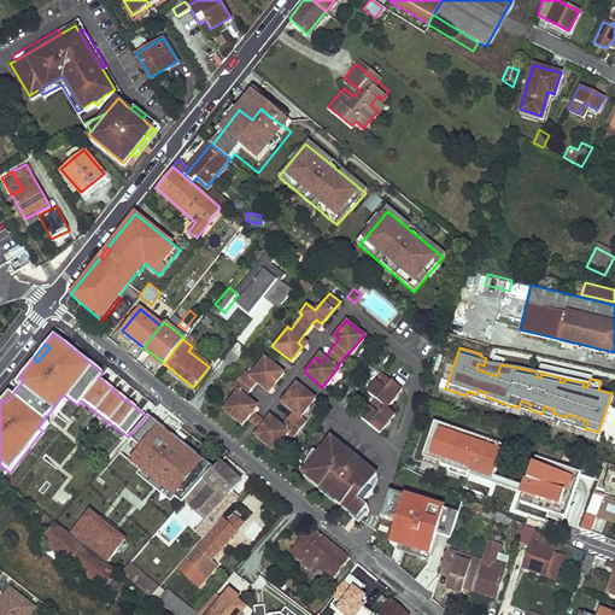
[(250,400),(245,396),(256,381),(262,386),(265,381),(270,386),(282,372),(263,356),(249,374),(242,370),(230,386),(236,391),(221,408),(240,423),(251,409),(246,405),(250,400)]
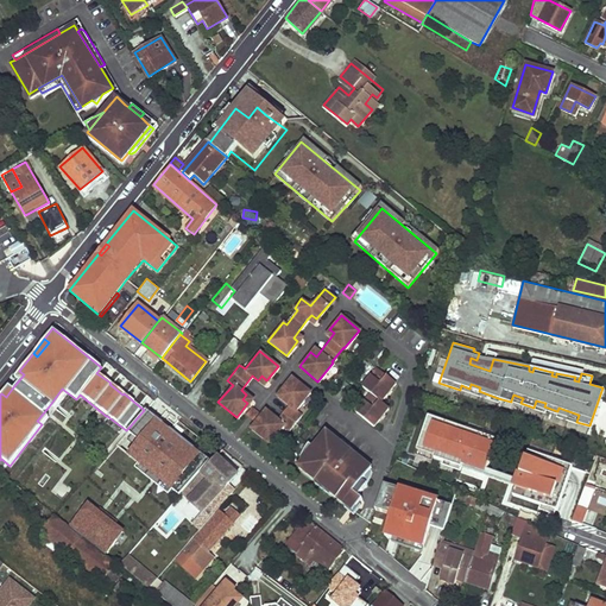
[(582,368),(531,358),(529,366),(529,371),(532,372),(534,367),(535,363),(553,367),(551,372),(553,372),(551,376),(556,377),(556,373),(559,368),(575,372),(575,377),(574,380),(579,382),(579,378),(580,378),(581,373),(582,368)]
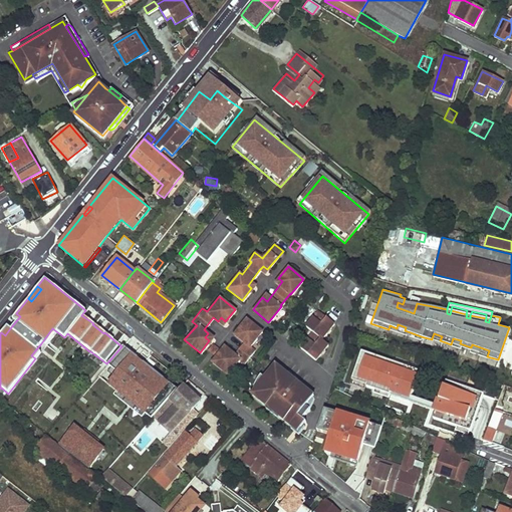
[(307,331),(295,347),(311,360),(323,344),(317,339),(329,323),(313,310),(301,327),(307,331)]
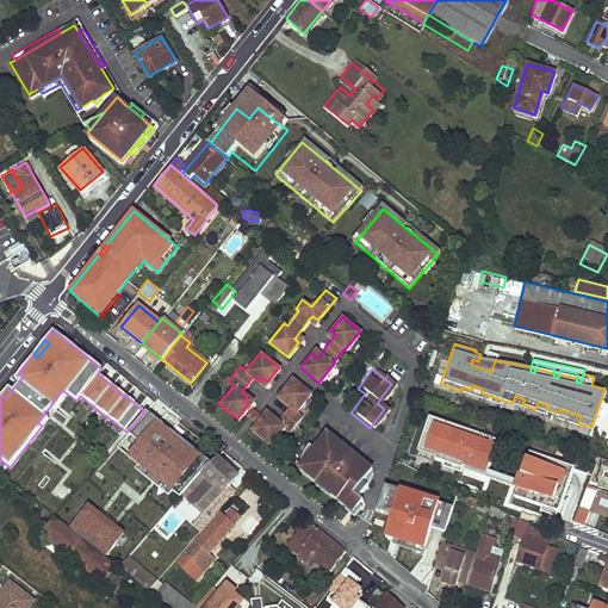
[(287,405),(277,419),(271,415),(266,419),(261,415),(250,428),(270,444),(283,426),(289,430),(302,415),(296,410),(310,392),(292,378),(280,391),(285,396),(281,399),(287,405)]
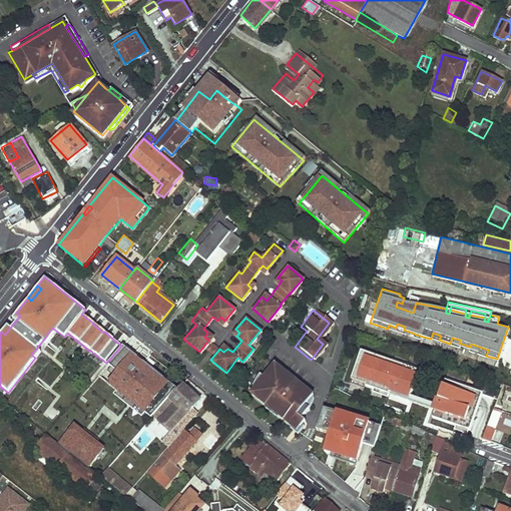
[(389,325),(388,329),(419,340),(420,336),(404,330),(405,327),(397,324),(396,328),(389,325)]
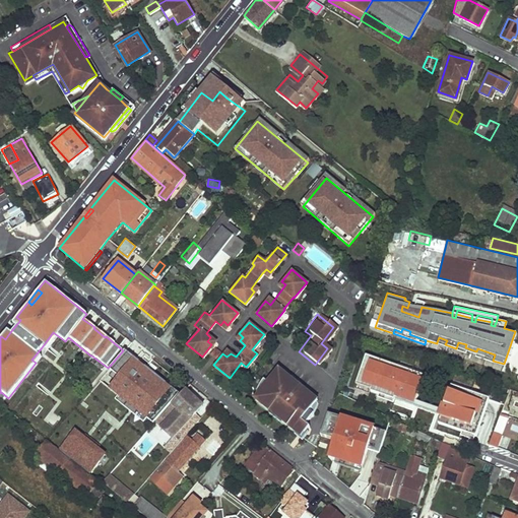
[(6,330),(1,336),(5,339),(10,332),(6,330)]
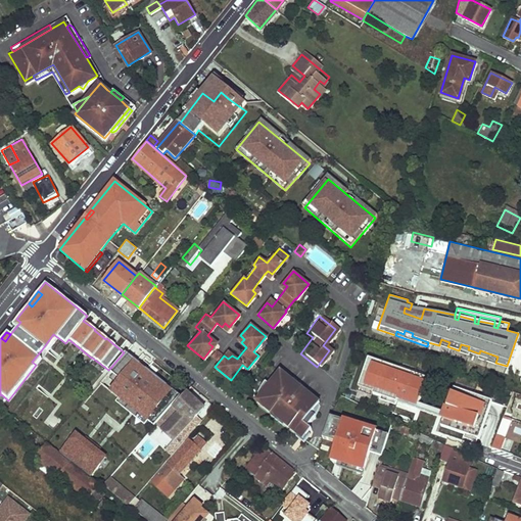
[(57,337),(53,334),(42,349),(46,352),(57,337)]
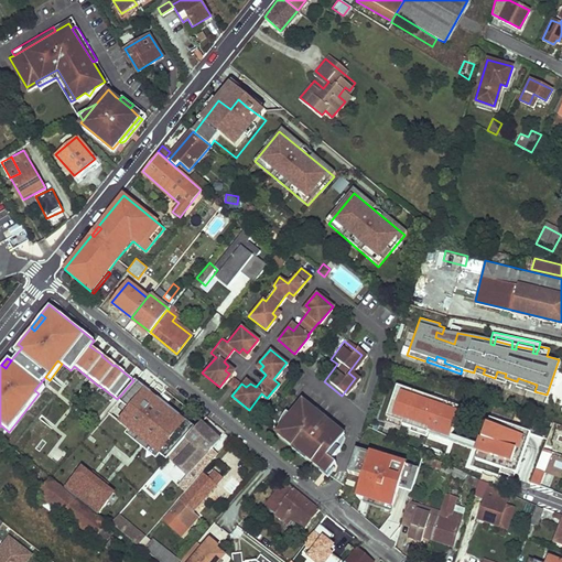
[(227,384),(234,389),(239,381),(233,376),(227,384)]
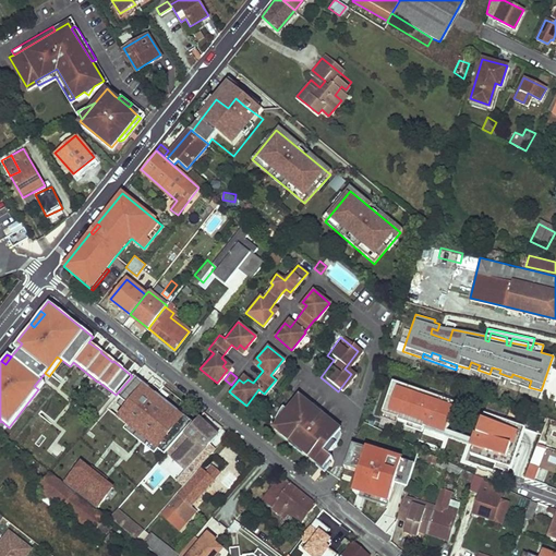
[(165,451),(190,421),(182,415),(180,418),(173,412),(177,410),(176,409),(155,391),(154,390),(152,394),(146,388),(148,386),(147,385),(133,374),(132,376),(124,385),(119,391),(123,395),(131,401),(120,413),(129,421),(158,446),(165,451)]
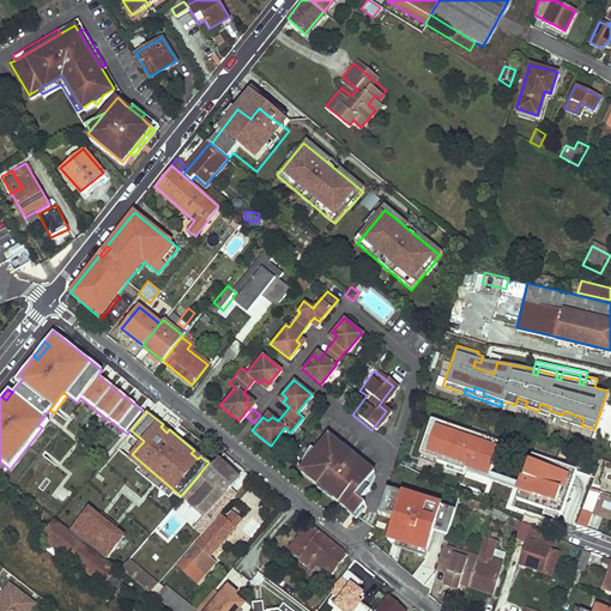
[(48,421),(43,417),(37,424),(42,428),(48,421)]
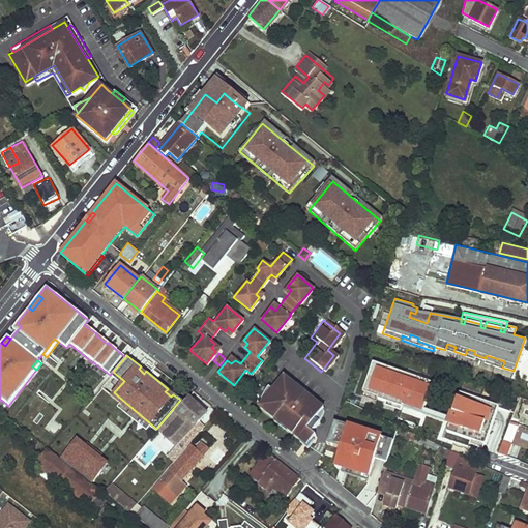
[(419,412),(430,382),(401,372),(370,361),(360,391),(372,396),(387,402),(399,406),(419,412)]
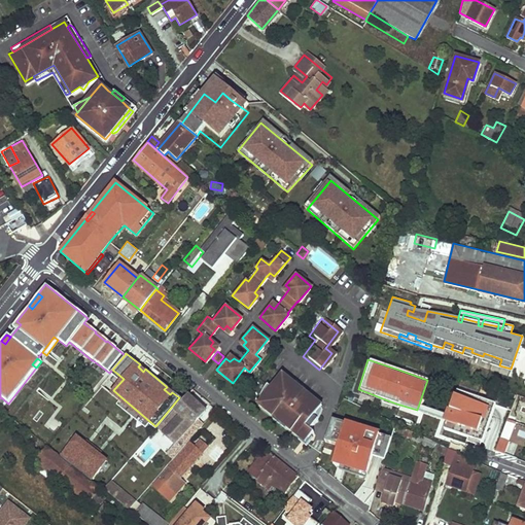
[(141,362),(139,363),(140,364),(138,366),(143,372),(145,369),(146,370),(147,368),(141,362)]
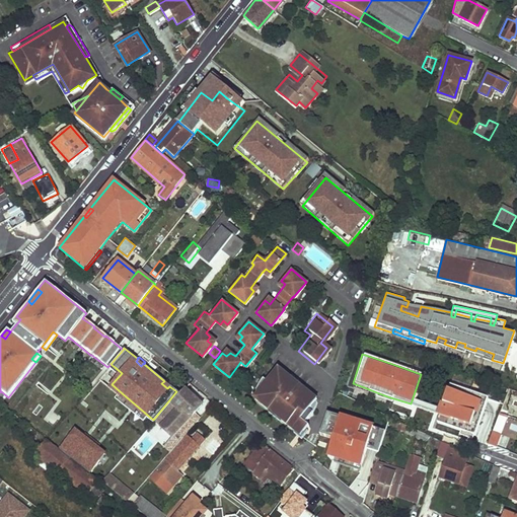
[(392,364),(421,374),(422,371),(393,361),(392,364)]
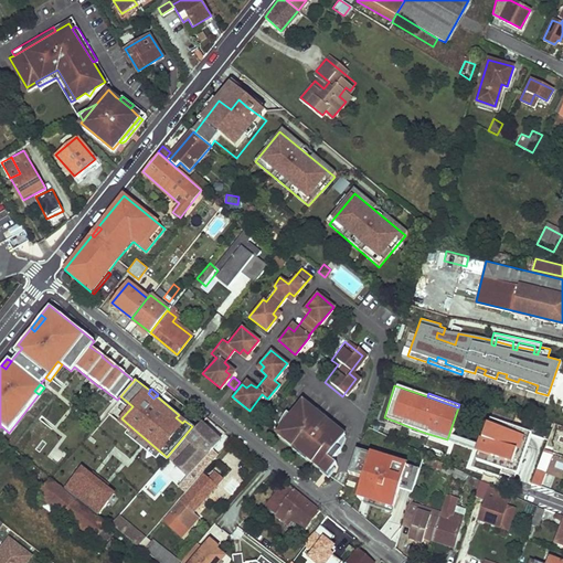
[(120,405),(128,411),(133,406),(125,400),(120,405)]
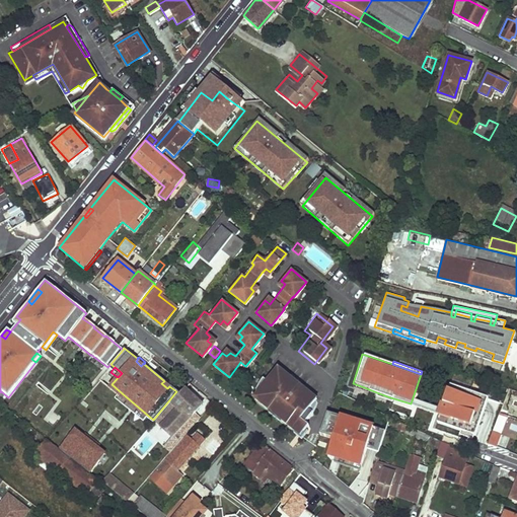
[(254,394),(252,397),(291,431),(292,432),(302,422),(310,413),(306,409),(312,400),(313,399),(300,389),(286,378),(275,369),(265,381),(254,394)]
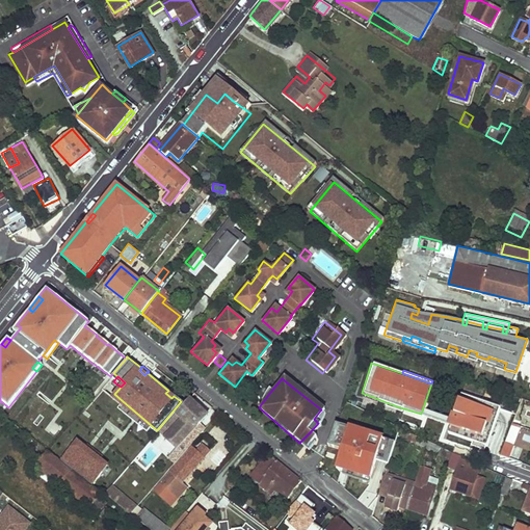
[(296,385),(293,388),(308,399),(301,390),(296,385)]
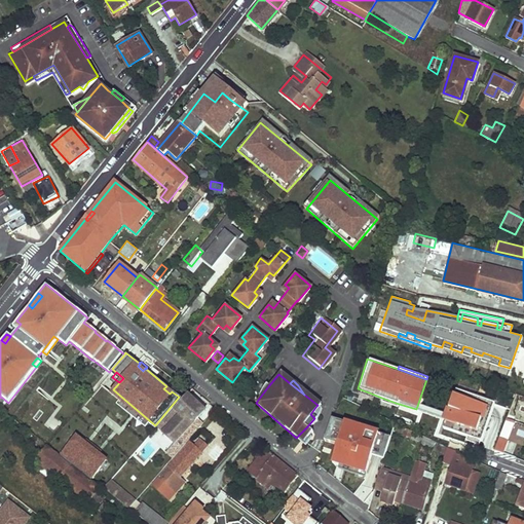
[(166,383),(165,385),(166,386),(163,388),(170,394),(172,391),(174,389),(166,383)]
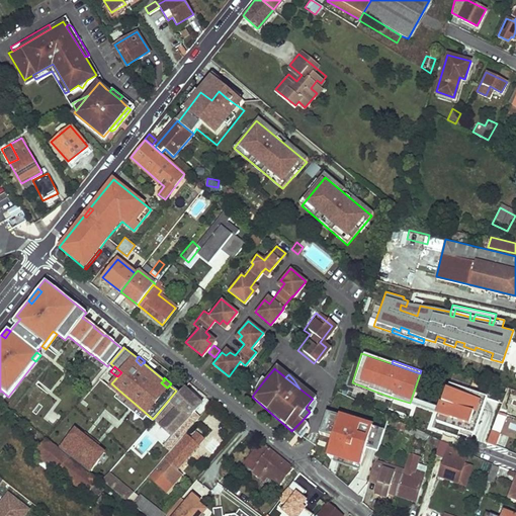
[(253,389),(252,393),(254,394),(264,380),(260,377),(253,389)]
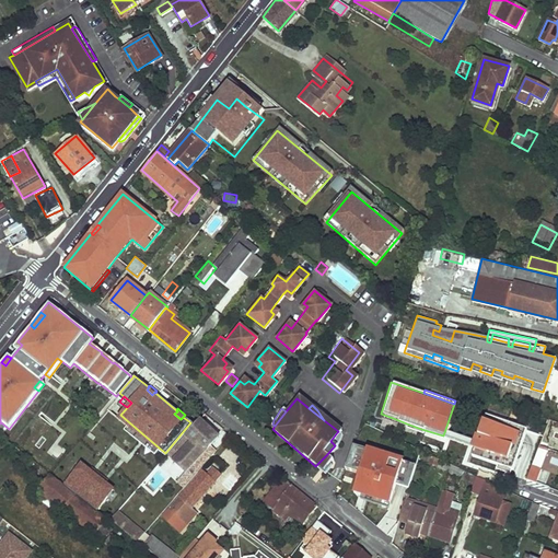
[(484,410),(483,414),(524,428),(525,425),(484,410)]
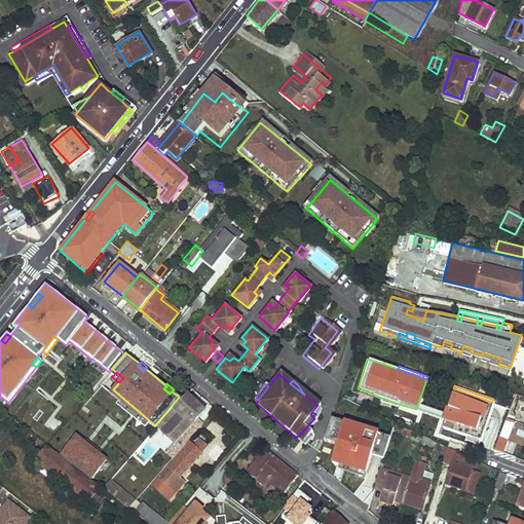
[(479,440),(492,402),(453,388),(440,426),(466,436),(478,440),(479,440)]
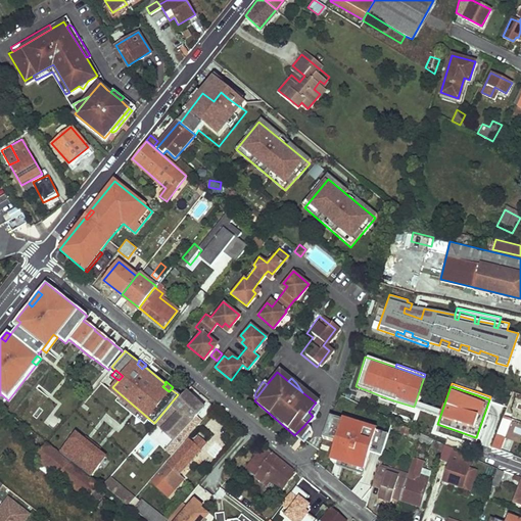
[(166,423),(170,427),(181,415),(190,421),(202,407),(184,390),(160,420),(166,423)]
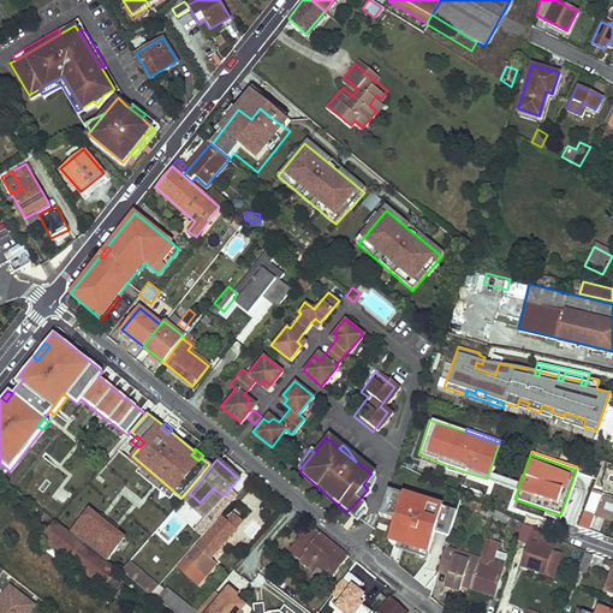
[(170,495),(174,492),(142,464),(138,469),(170,495)]
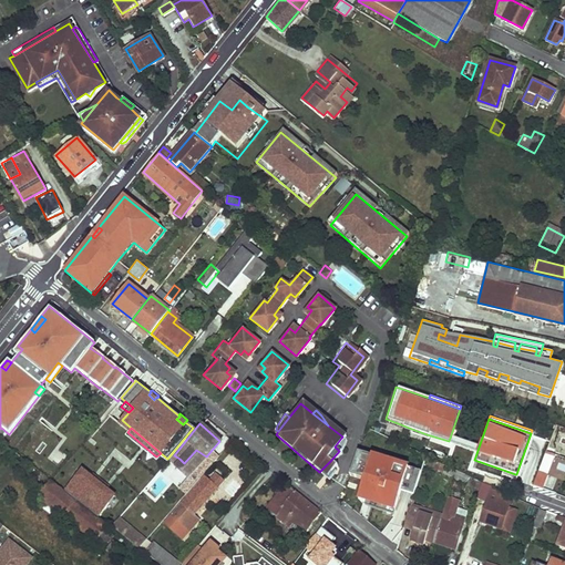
[(0,454),(12,461),(18,454),(6,445),(0,454)]
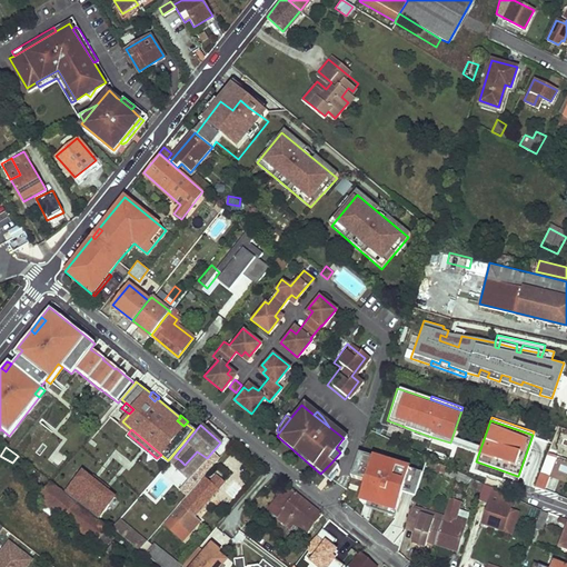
[(185,465),(180,460),(175,467),(188,479),(207,458),(197,451),(185,465)]
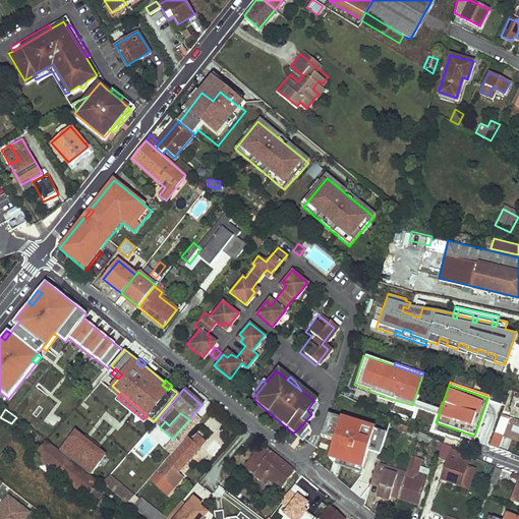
[(380,449),(385,430),(372,427),(355,421),(349,420),(340,417),(328,413),(321,435),(333,439),(328,456),(335,459),(362,467),(368,446),(380,449)]
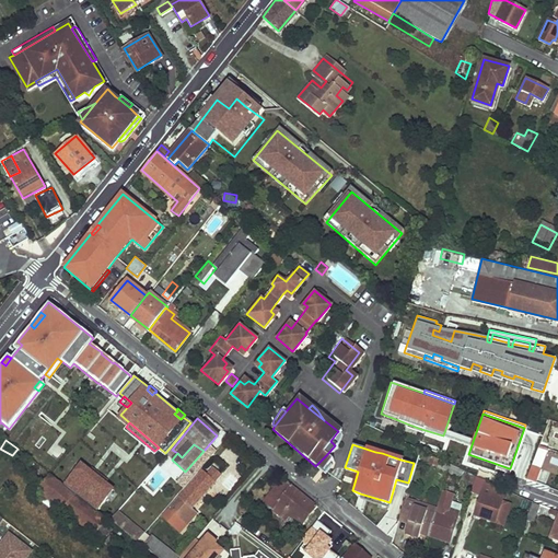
[(167,455),(172,460),(177,453),(172,450),(167,455)]
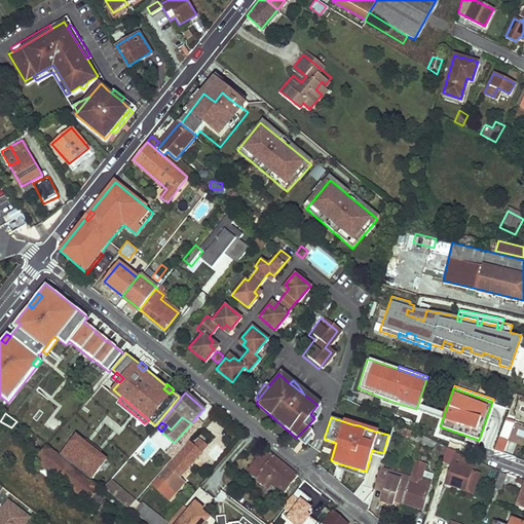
[(360,422),(359,425),(376,432),(378,427),(360,422)]
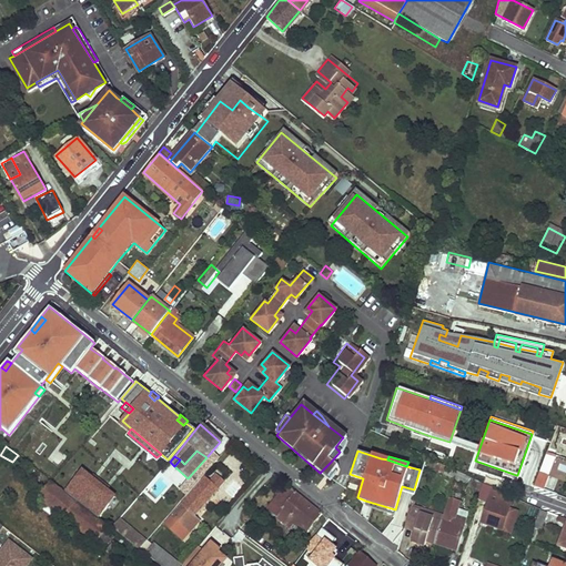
[(434,467),(441,471),(444,464),(442,463),(437,461),(434,467)]
